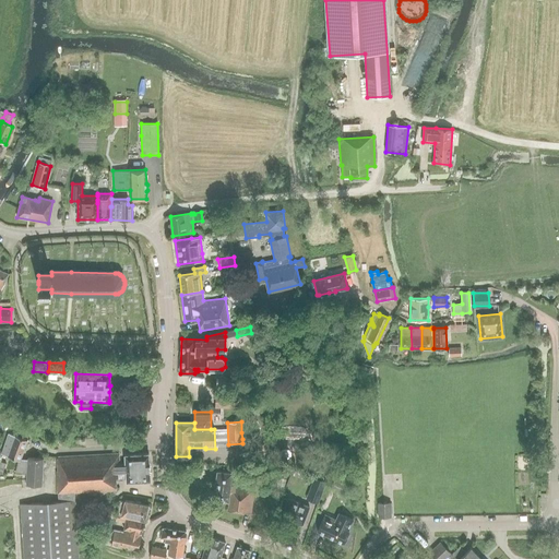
[(27,460),(21,459),(27,440),(9,433),(1,454),(19,460),(15,473),(27,474),(27,460)]
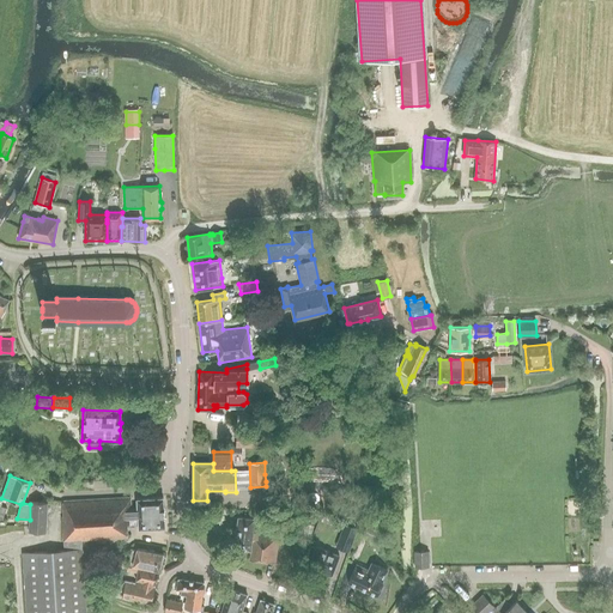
[(131,508),(131,497),(64,501),(64,541),(64,551),(23,553),(25,612),(86,612),(83,550),(82,550),(82,540),(128,539),(127,526),(138,525),(139,529),(163,527),(163,528),(164,528),(164,527),(165,527),(165,526),(164,526),(164,516),(165,516),(164,509),(163,499),(163,498),(163,497),(162,497),(162,498),(137,499),(138,508),(131,508)]
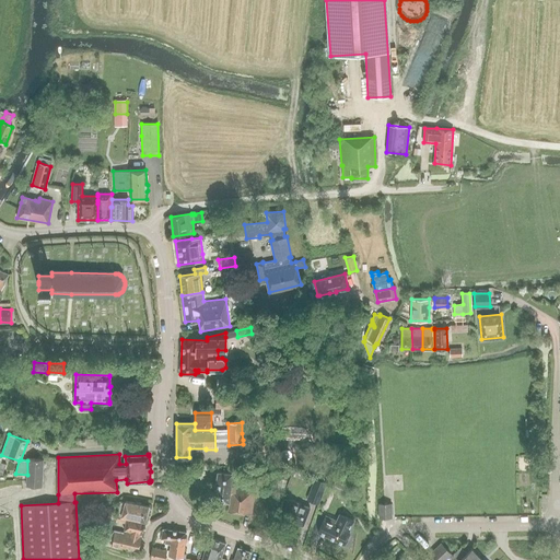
[(27,458),(27,461),(27,475),(26,486),(42,487),(44,459),(27,458)]
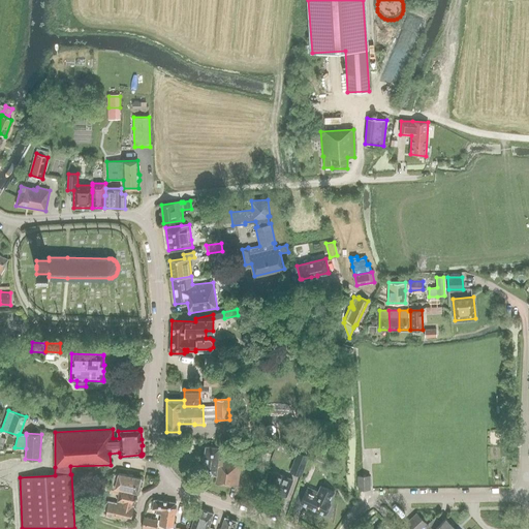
[(238,485),(240,462),(218,460),(218,457),(216,457),(217,447),(206,446),(203,473),(216,475),(215,483),(238,485)]
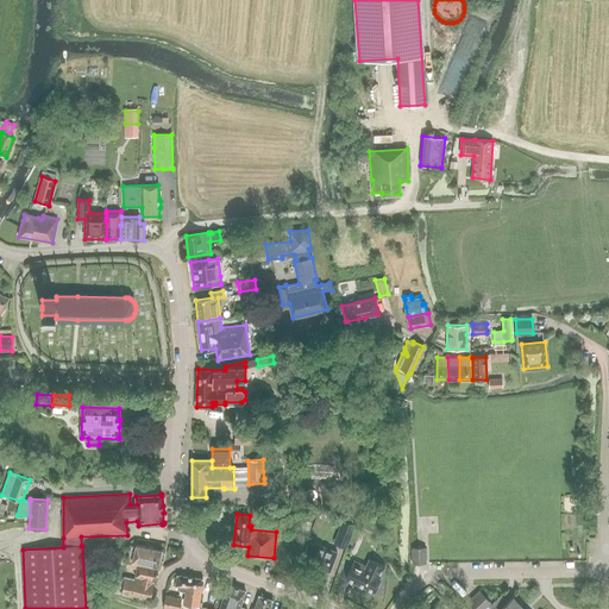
[(313,525),(302,520),(299,528),(309,533),(313,525)]
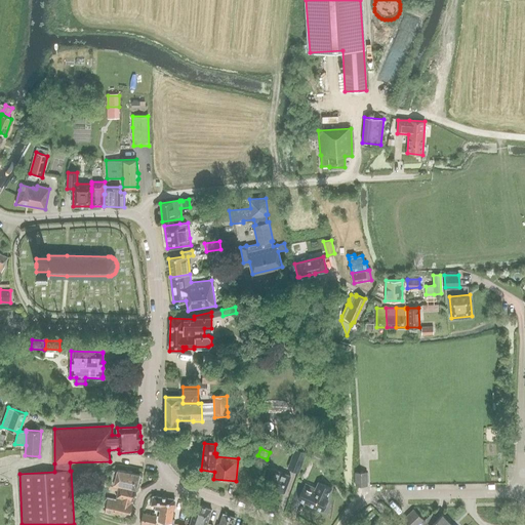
[(298,472),(306,453),(297,450),(290,469),(298,472)]
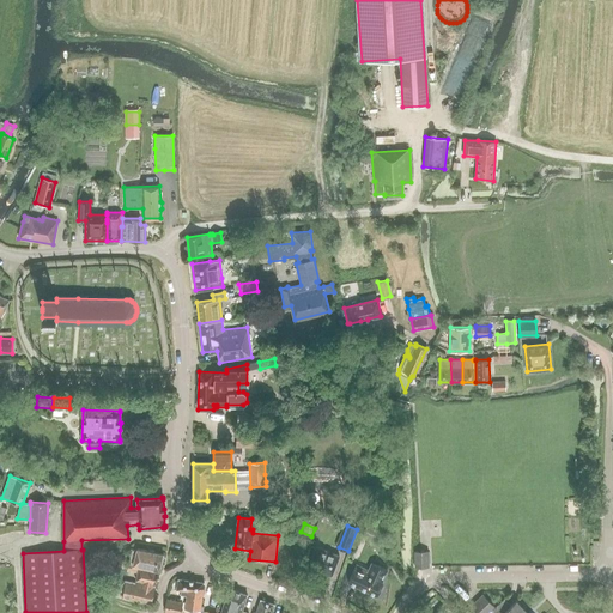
[(382,533),(366,526),(363,535),(378,542),(382,533)]
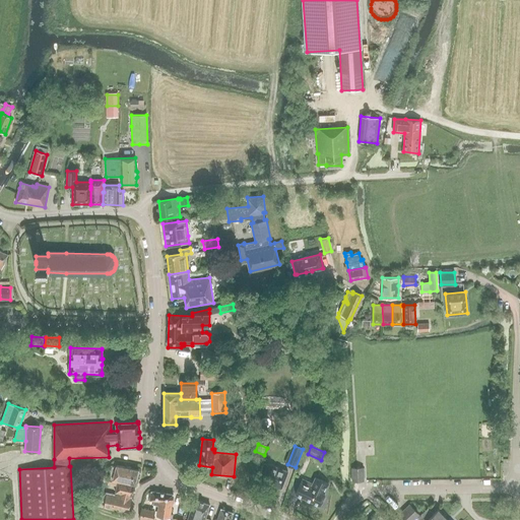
[(113,478),(135,483),(138,469),(130,467),(131,466),(127,465),(126,466),(116,464),(116,465),(111,464),(108,476),(110,477),(109,479),(112,480),(113,478)]
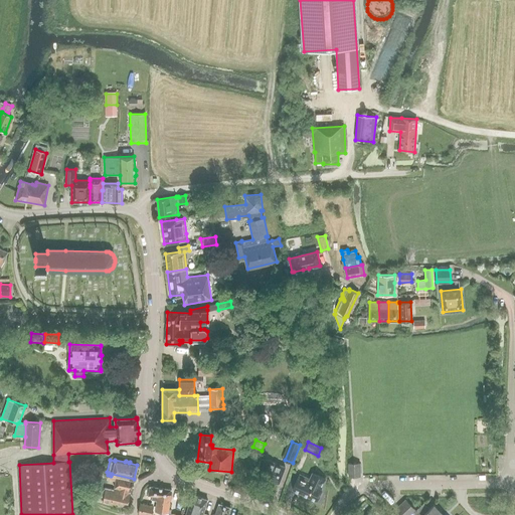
[(279,484),(285,467),(266,460),(260,476),(279,484)]
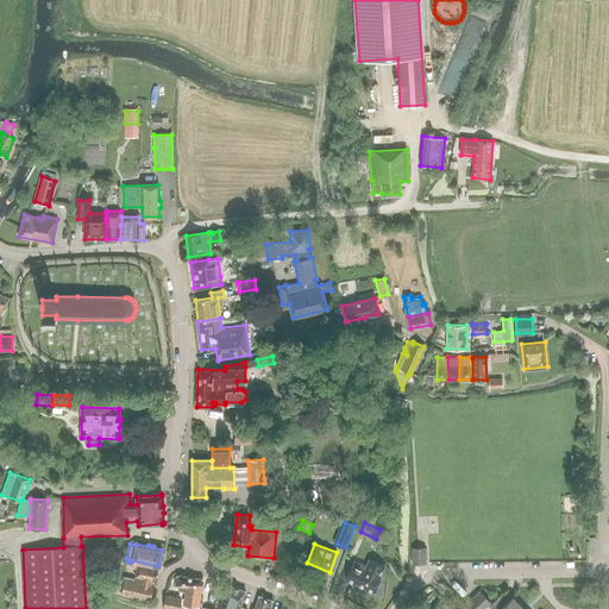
[(125,548),(118,547),(114,559),(123,560),(125,548)]
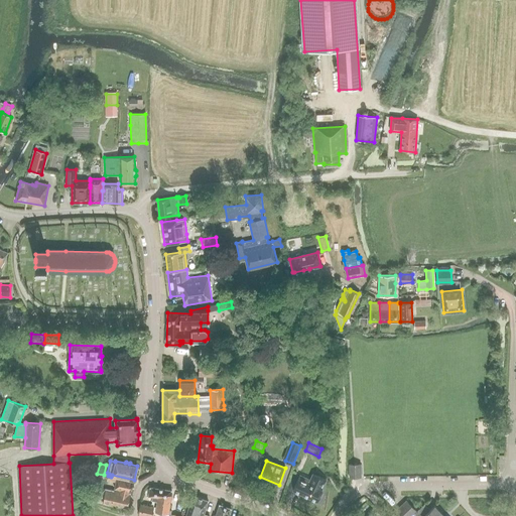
[(361,477),(361,464),(349,465),(350,478),(361,477)]
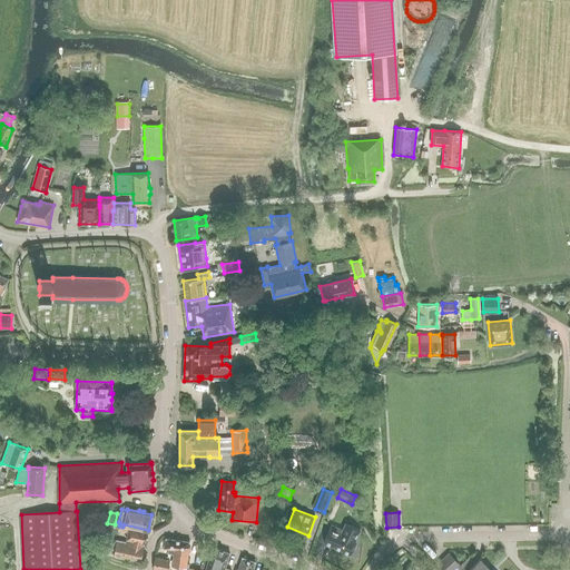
[(345,523),(342,530),(331,524),(323,541),(350,553),(351,551),(353,551),(354,548),(353,547),(356,541),(355,541),(360,530),(345,523)]
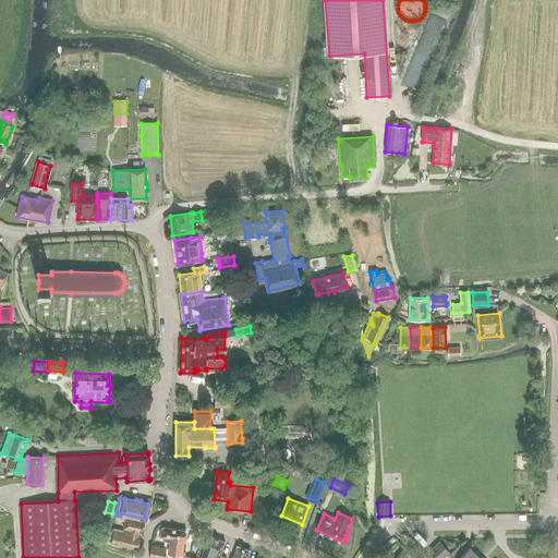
[(123,528),(129,529),(129,532),(122,531),(122,530),(113,529),(112,538),(111,544),(137,549),(141,535),(140,534),(141,532),(142,532),(145,519),(121,513),(120,516),(117,514),(116,519),(125,521),(123,528)]
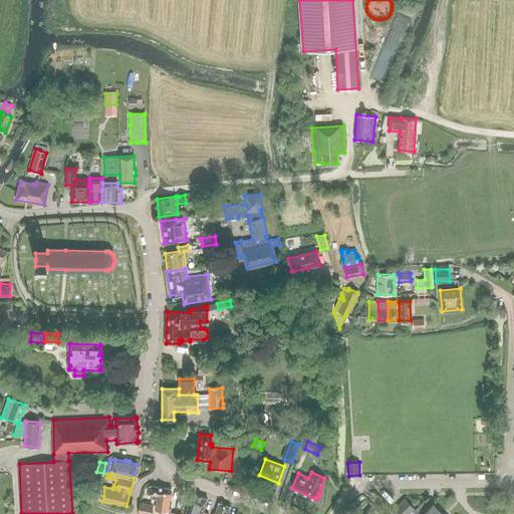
[(103,496),(104,487),(90,485),(89,494),(103,496)]
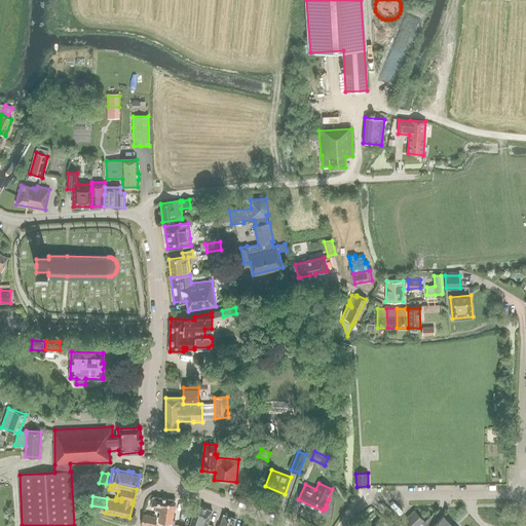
[(172,524),(175,524),(175,520),(173,520),(175,500),(153,497),(151,505),(155,506),(155,511),(160,512),(158,522),(172,524)]
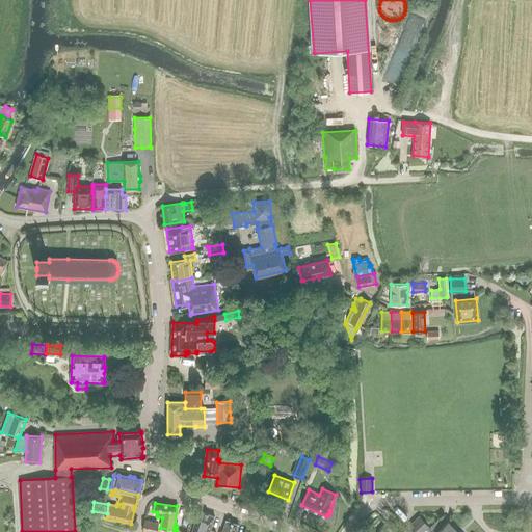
[(215,531),(210,530),(214,516),(198,511),(191,531),(215,531)]
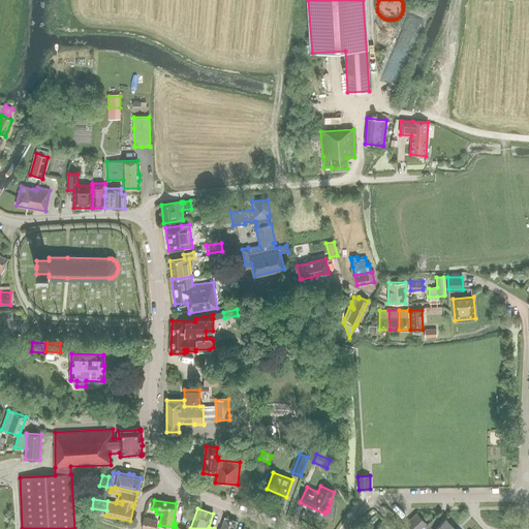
[(412,519),(421,527),(426,523),(416,514),(412,519)]
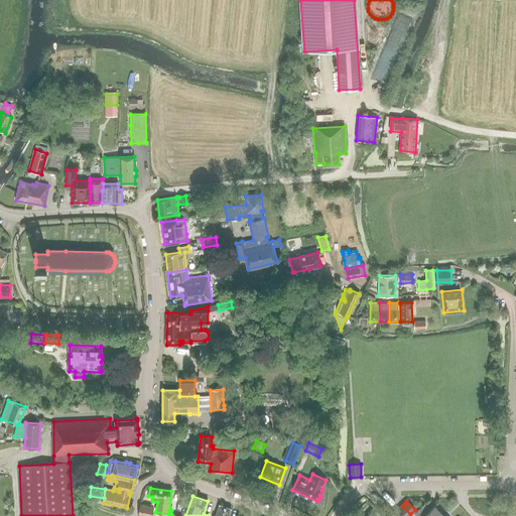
[(151,515),(153,507),(140,504),(138,514),(140,515),(139,515),(151,515)]
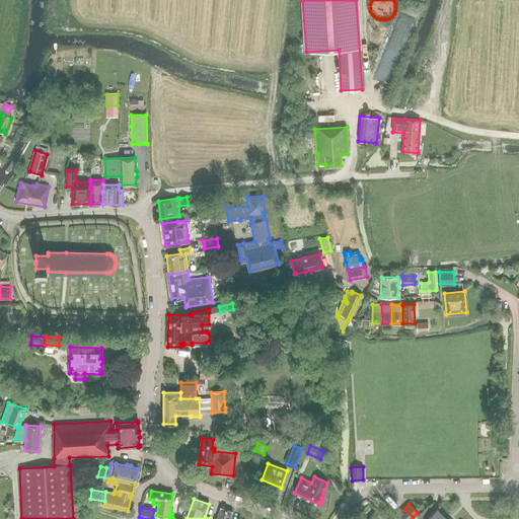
[(391,518),(395,516),(386,507),(379,513),(384,518),(391,518)]
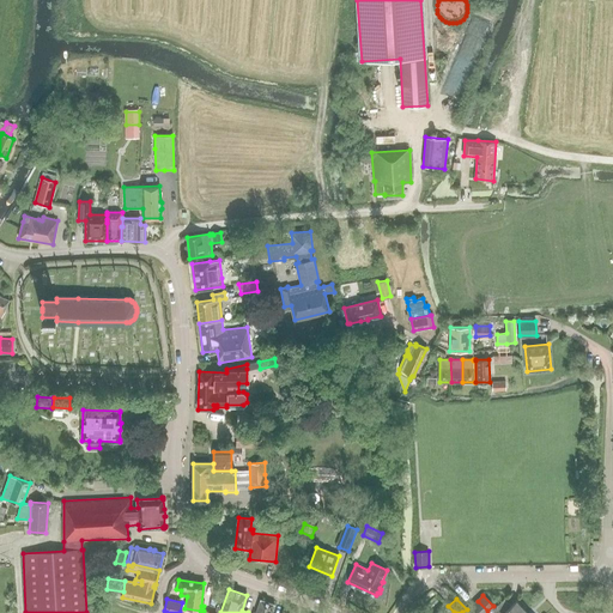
[(525,612),(526,612),(516,601),(511,606),(504,599),(492,611),(493,612),(525,612)]
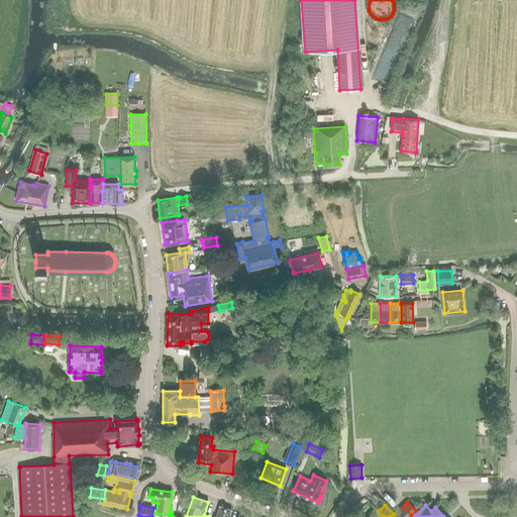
[(228,516),(231,510),(219,506),(216,516),(214,516),(228,516)]
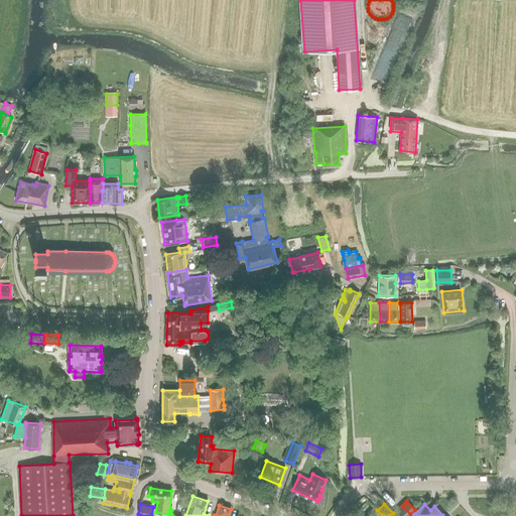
[(403,515),(408,515),(410,514),(402,506),(397,510),(403,515)]
